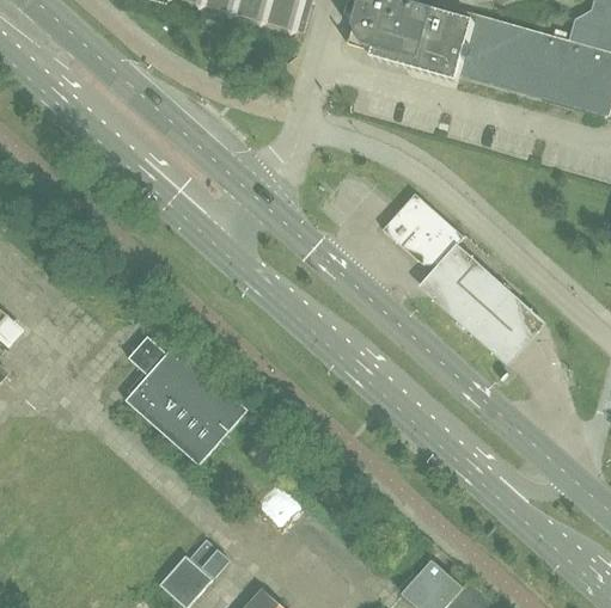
[(298,31),(303,32),(311,0),(167,0),(167,1),(170,0),(184,0),(194,2),(199,10),(206,6),(224,11),(228,18),(236,14),(255,19),(258,26),(267,23),(285,28),(289,35),(298,31)]
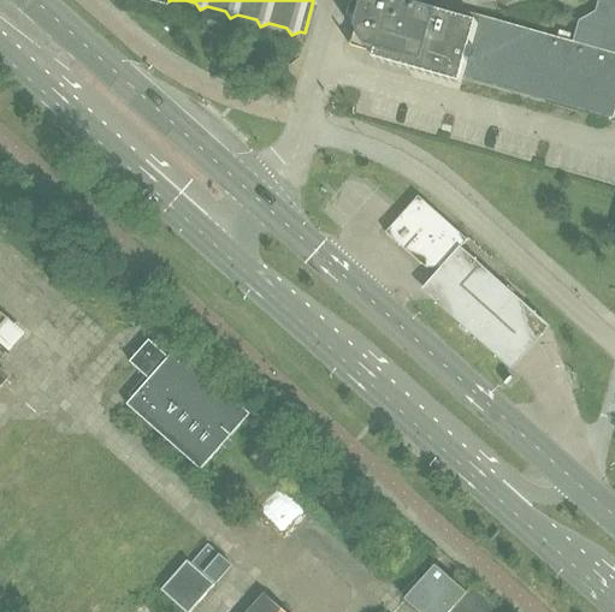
[(461,75),(611,117),(614,104),(614,0),(596,0),(593,9),(578,18),(572,40),(436,1),(435,0),(353,0),(349,16),(358,18),(355,25),(367,46),(376,48),(373,58),(460,82),(461,75)]
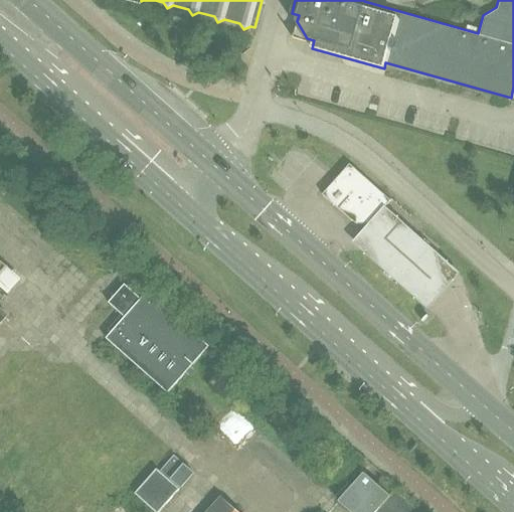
[(381,206),(389,198),(348,162),(338,174),(321,192),(351,218),(354,221),(368,221),(381,206)]
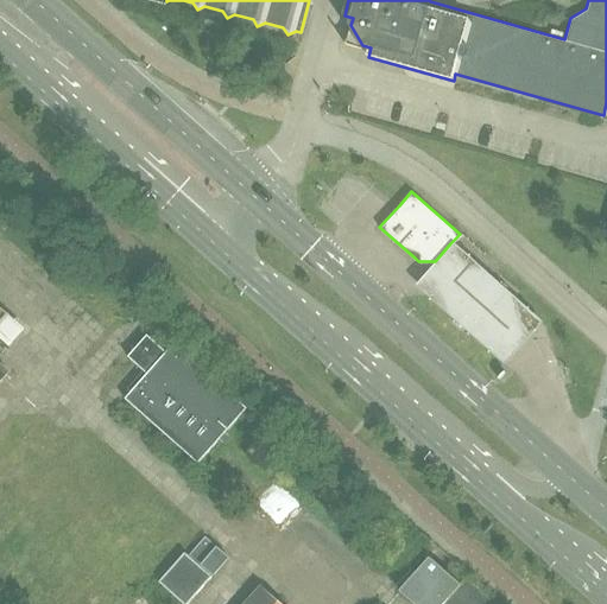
[(0,379),(10,368),(0,360),(0,336),(8,344),(24,326),(6,312),(11,307),(0,297),(0,379)]
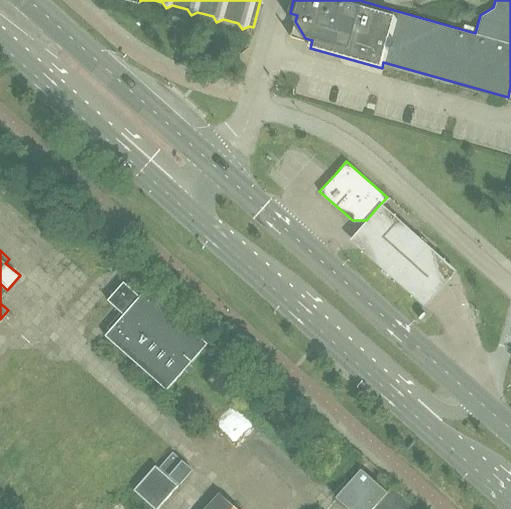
[(207,342),(146,287),(139,294),(125,282),(122,280),(106,298),(109,300),(123,312),(104,334),(166,388),(207,342)]
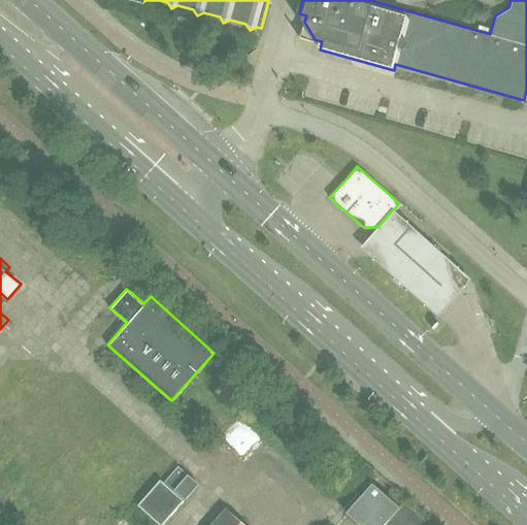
[(161,524),(183,499),(184,498),(185,498),(198,483),(188,472),(177,464),(162,481),(160,479),(137,503),(161,524)]
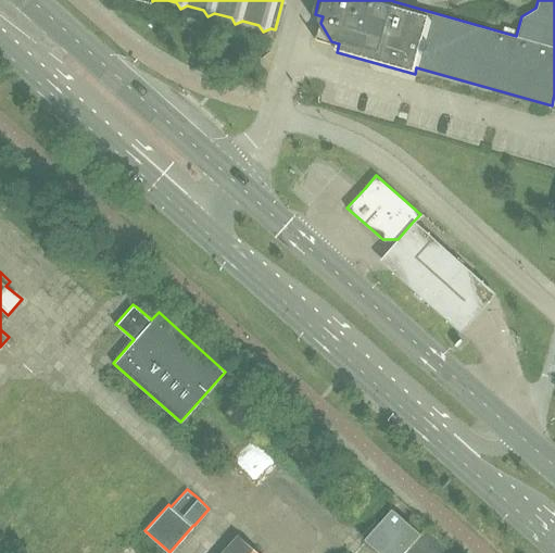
[(452,552),(454,551),(426,526),(419,532),(392,507),(364,539),(380,552),(452,552)]
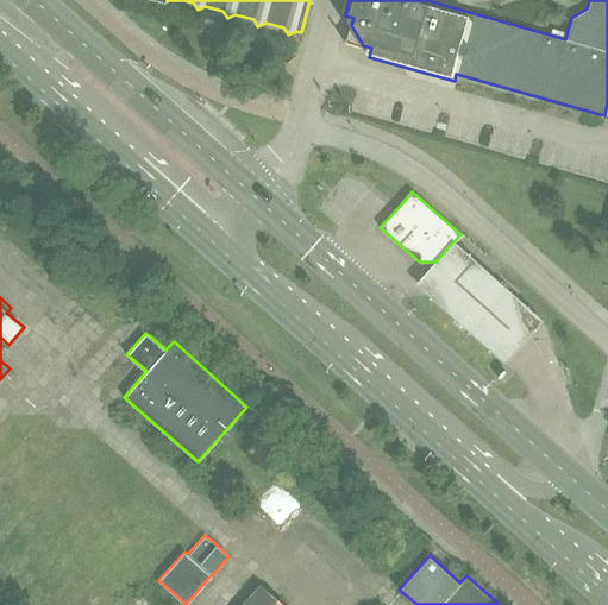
[(282,604),(258,585),(239,604),(282,604)]
